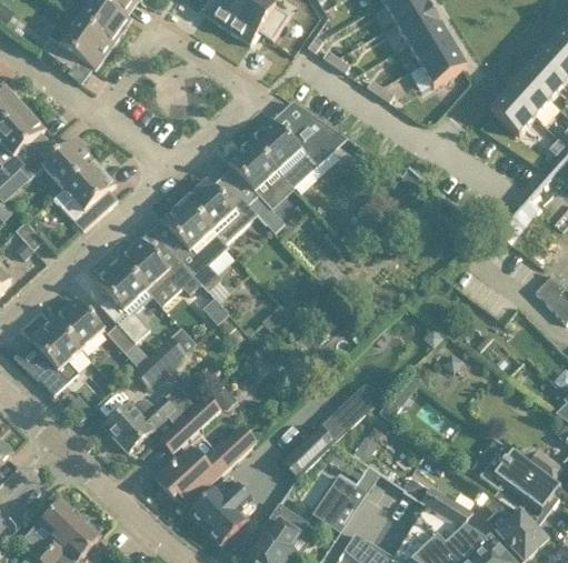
[(73,0),(67,11),(68,12),(110,42),(111,41),(115,40),(122,30),(121,27),(127,19),(129,20),(130,19),(127,16),(118,9),(125,0),(73,0)]
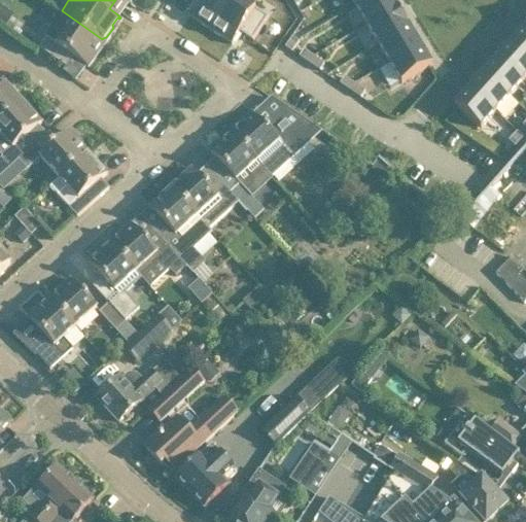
[(196,0),(187,11),(209,26),(226,0),(196,0)]
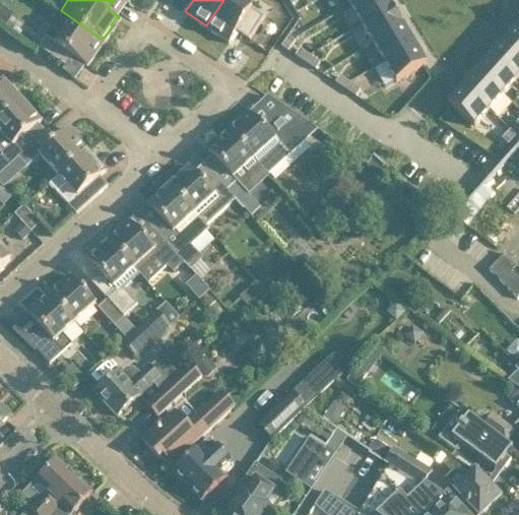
[(223,0),(206,25),(228,40),(235,28),(248,38),(263,14),(242,0),(223,0)]
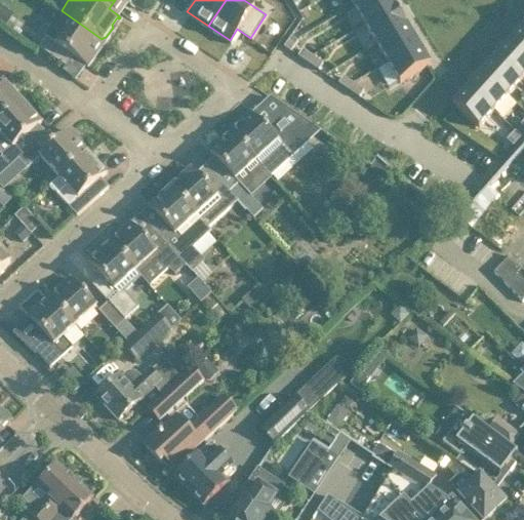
[(364,22),(394,4),(391,0),(357,0),(353,3),(364,22)]
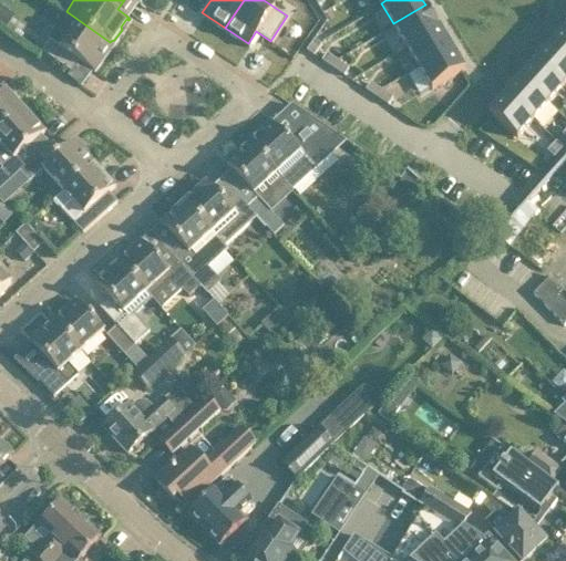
[(0,21),(1,22),(10,9),(0,1),(0,21)]
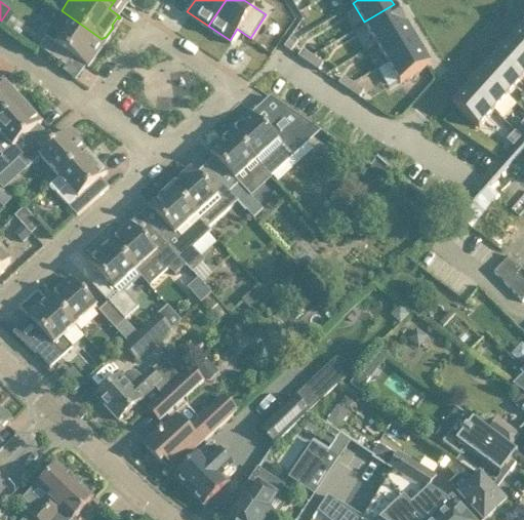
[(405,23),(394,4),(364,22),(375,41),(405,23)]
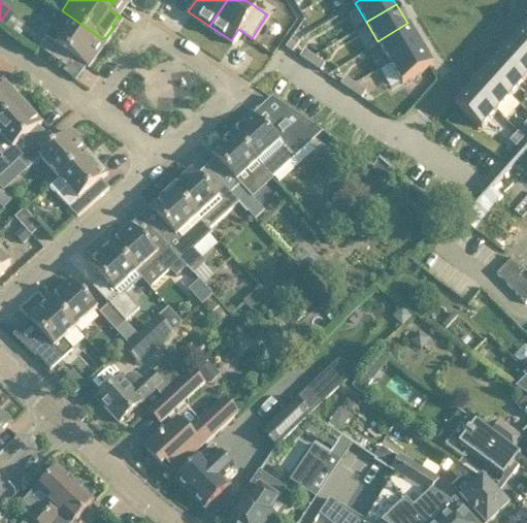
[(87,61),(93,53),(95,53),(102,43),(101,40),(102,39),(63,11),(47,34),(46,33),(38,44),(66,63),(74,52),(87,61)]
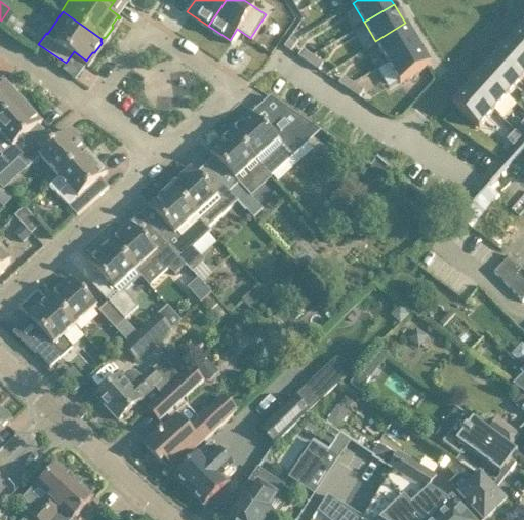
[(387,60),(417,42),(405,23),(375,41),(387,60)]
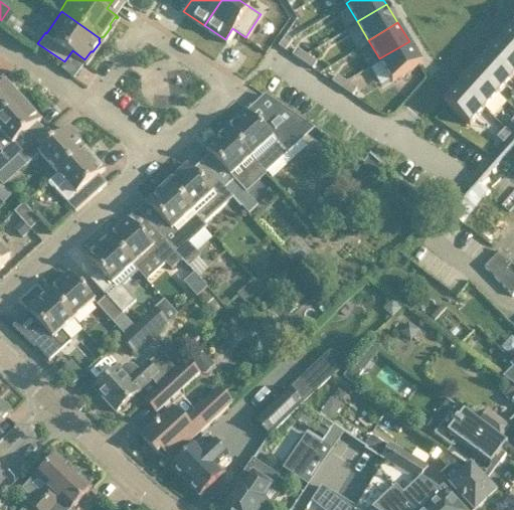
[(513,23),(512,22),(499,37),(513,51),(513,23)]
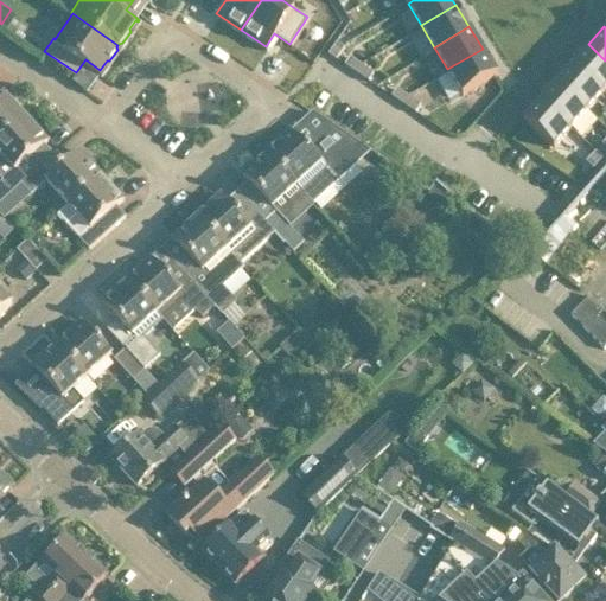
[(336,38),(327,50),(336,56),(344,44),(336,38)]
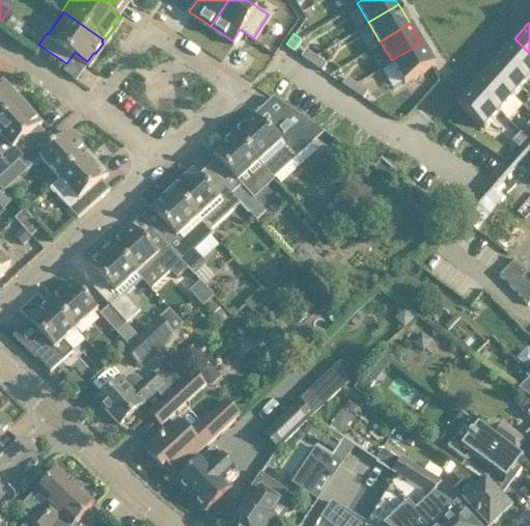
[(529,53),(514,38),(500,55),(527,78),(529,74),(529,53)]
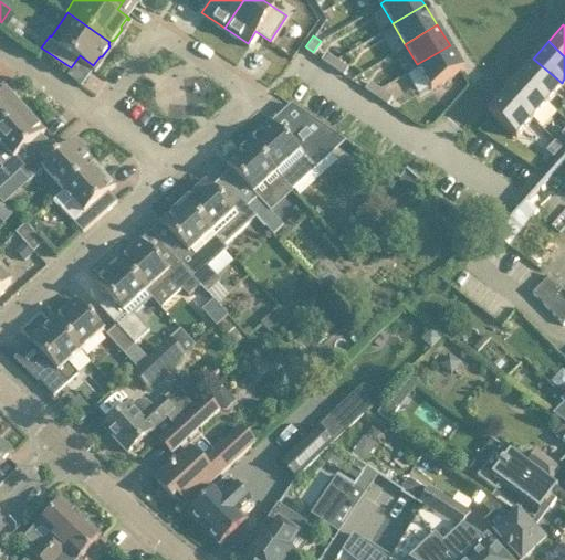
[(450,45),(417,64),(430,86),(462,66),(450,45)]
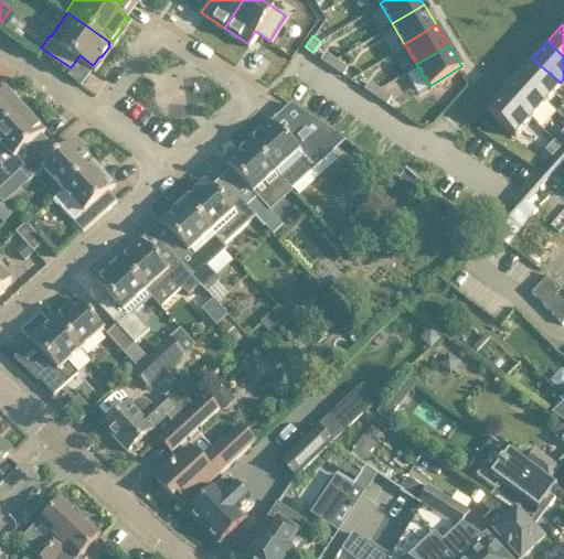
[(330,65),(336,57),(325,50),(319,57),(330,65)]
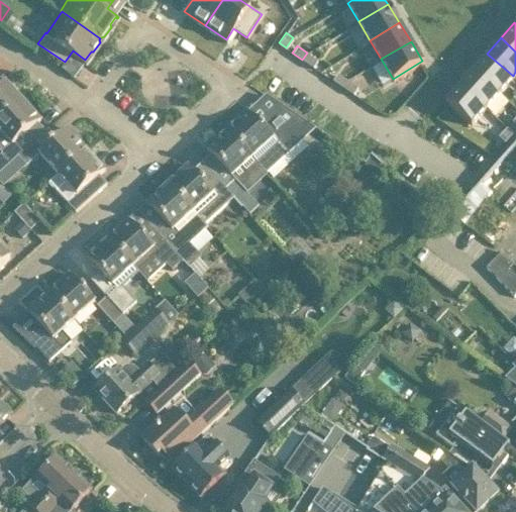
[(307,53),(302,60),(312,66),(317,60),(307,53)]
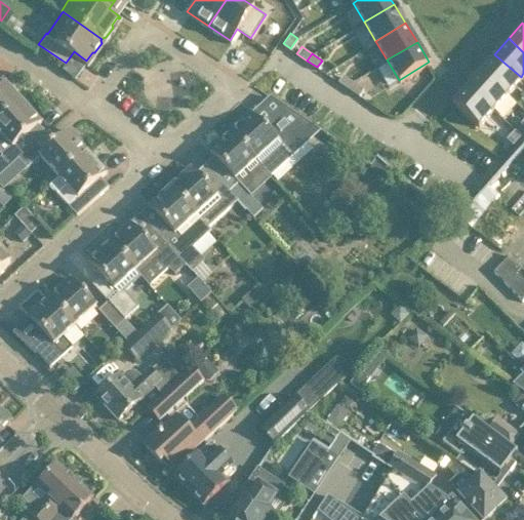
[(494,54),(480,70),(507,93),(521,77),(494,54)]
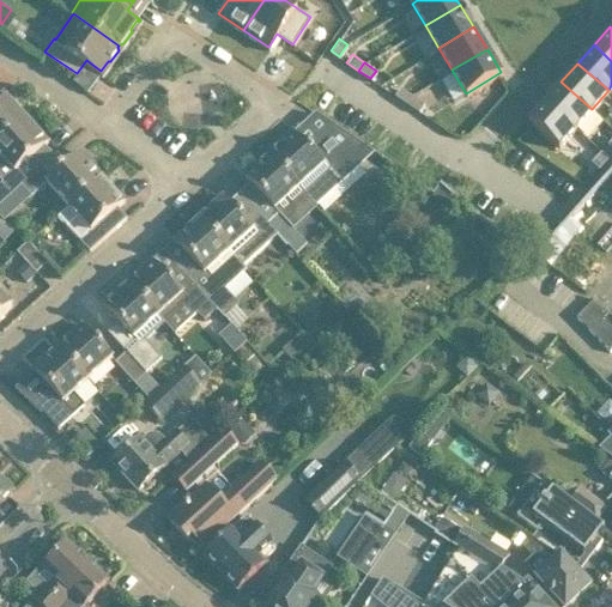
[(561,82),(545,99),(575,127),(592,109),(561,82)]
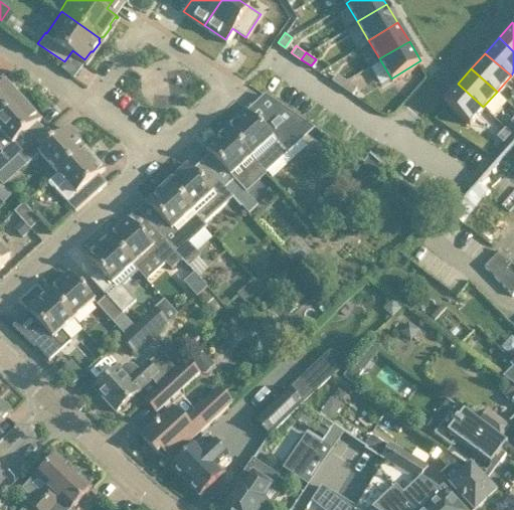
[(345,79),(335,72),(331,79),(341,86),(345,79)]
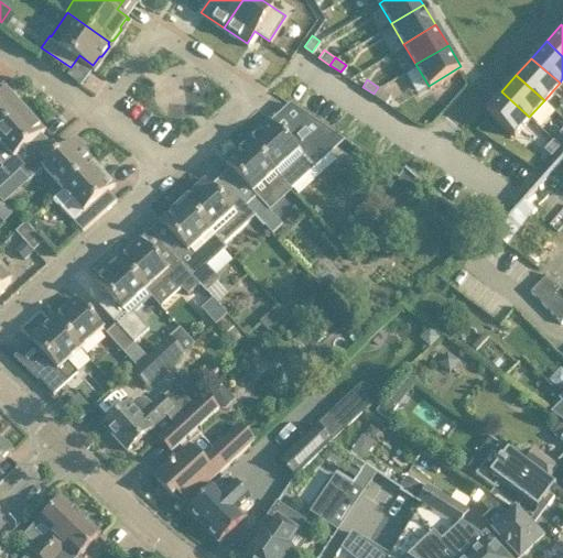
[(12,91),(9,93),(2,85),(4,83),(2,81),(0,83),(0,124),(21,106),(20,105),(21,101),(12,91)]
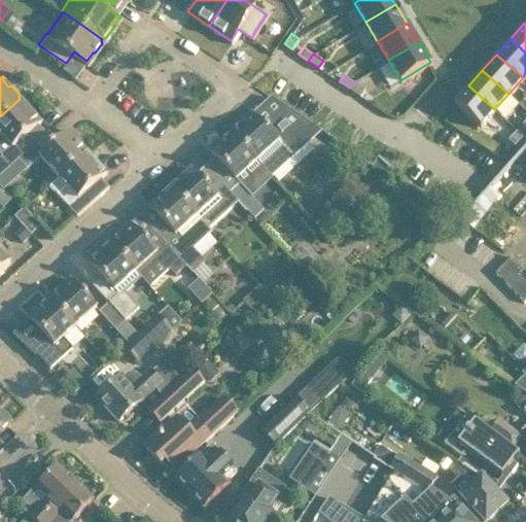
[(354,80),(350,88),(360,94),(364,88),(354,80)]
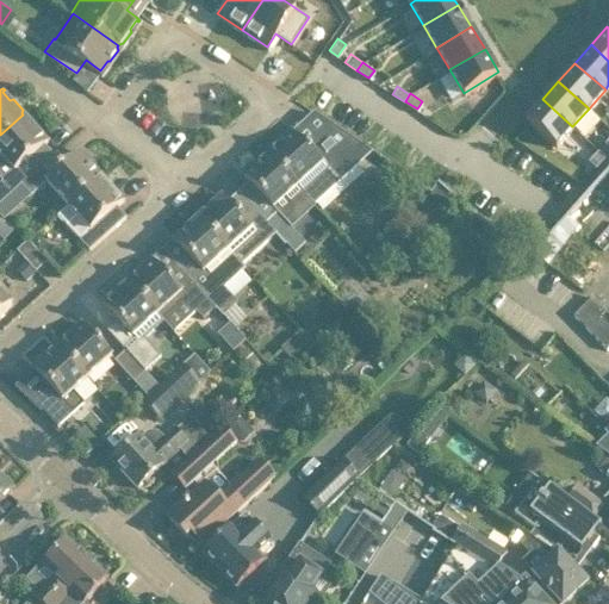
[(542,99),(526,117),(555,144),(572,126),(542,99)]
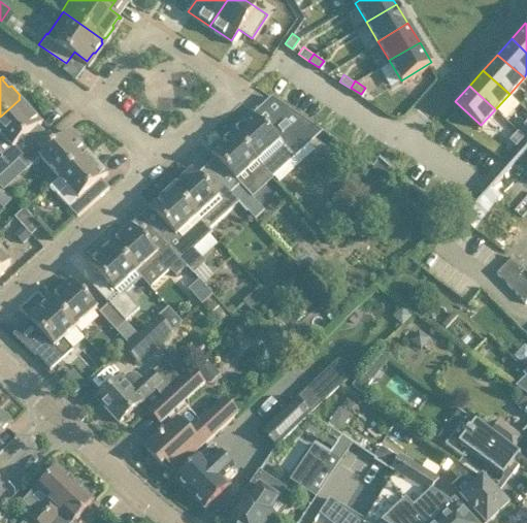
[(24,100),(21,100),(20,99),(0,117),(0,131),(4,136),(0,140),(0,151),(2,153),(10,163),(34,141),(26,133),(40,120),(41,119),(39,118),(38,119),(31,111),(32,109),(24,100)]
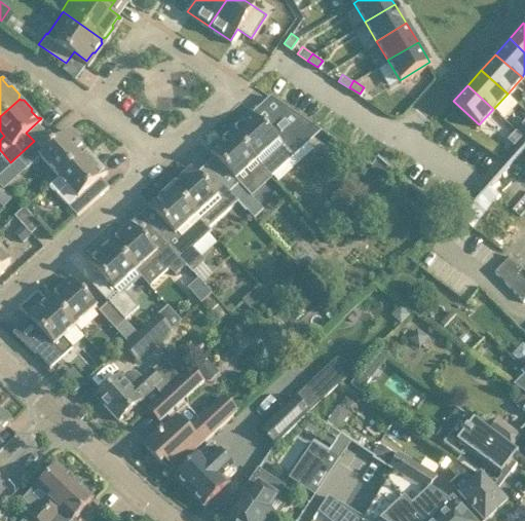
[(233,129),(232,131),(256,157),(270,173),(271,172),(270,171),(288,154),(288,149),(285,146),(296,136),(288,125),(273,110),(262,121),(252,110),(250,111),(252,113),(245,119),(241,118),(233,126),(233,129)]
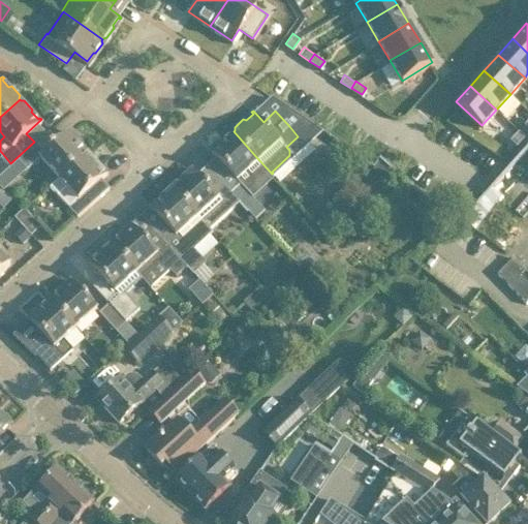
[(86,151),(85,150),(85,147),(78,137),(74,139),(68,131),(70,129),(68,128),(57,139),(47,148),(38,139),(34,143),(33,144),(19,157),(28,166),(40,155),(59,176),(86,151)]
